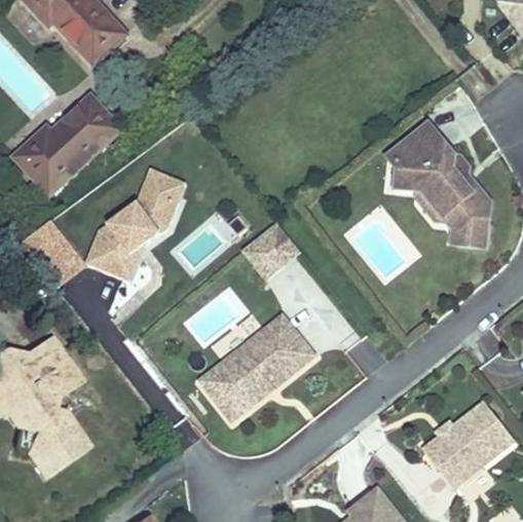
[(122,31),(95,0),(27,0),(48,23),(54,17),(92,60),(122,31)]
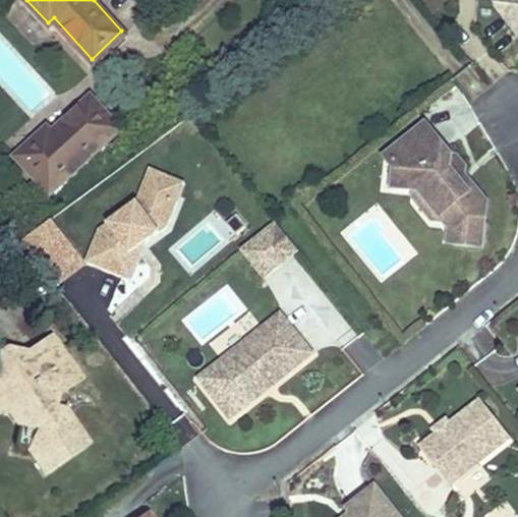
[(77,91),(10,159),(47,193),(113,125),(77,91)]
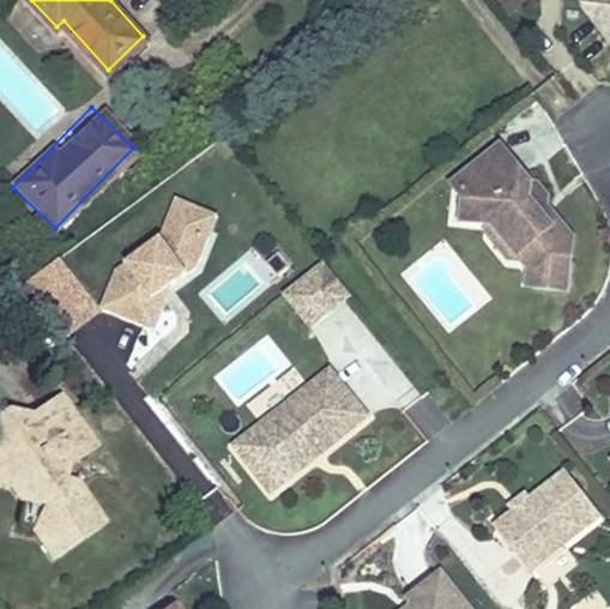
[(497,140),(454,174),(463,186),(460,188),(457,217),(481,219),(489,221),(519,257),(526,265),(524,282),(565,287),(571,233),(560,218),(551,224),(536,204),(543,198),(544,192),(535,179),(527,179),(497,140)]
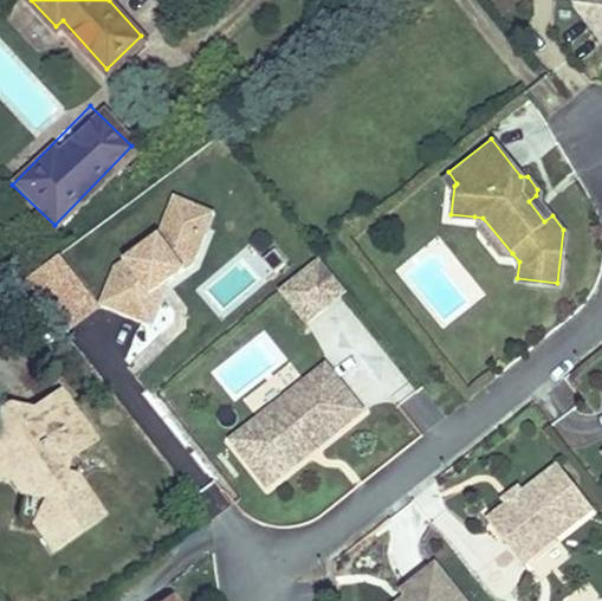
[(170,191),(162,211),(202,227),(211,207),(170,191)]
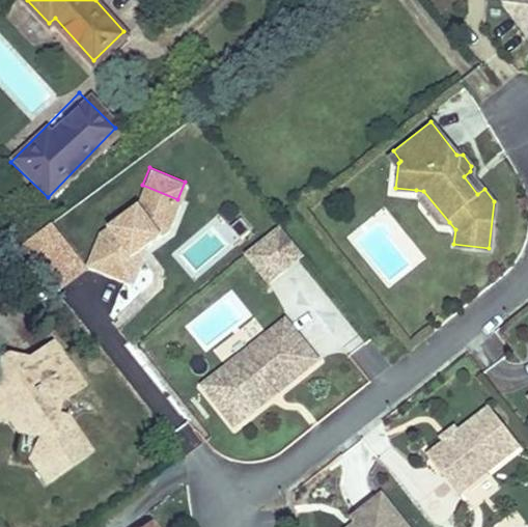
[(470,171),(464,176),(477,194),(484,189),(470,171)]
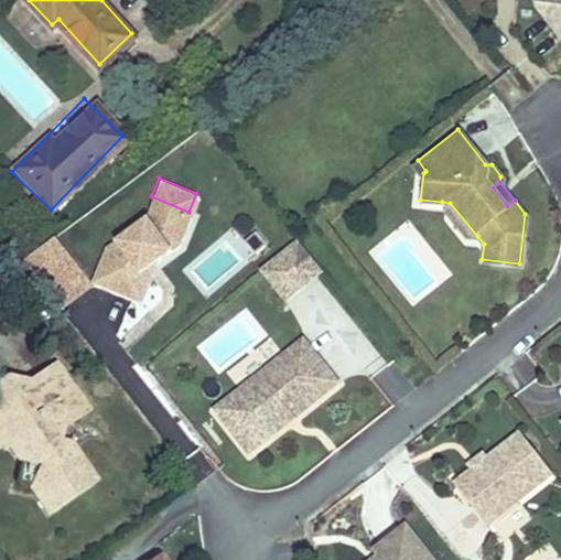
[(189,212),(151,196),(143,214),(105,245),(90,280),(127,295),(137,271),(154,259),(176,240),(189,212)]
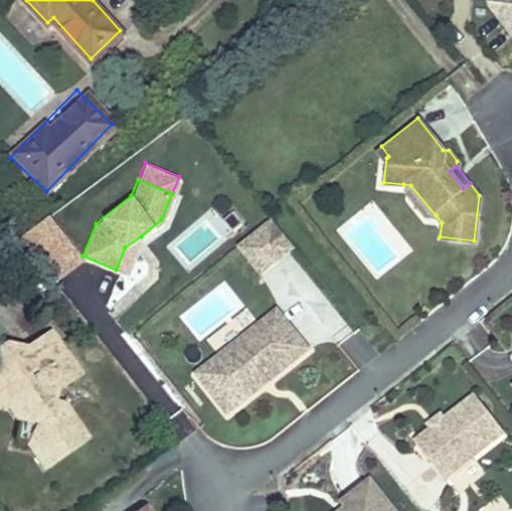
[(410,185),(403,184),(403,191),(425,218),(436,215),(410,185)]
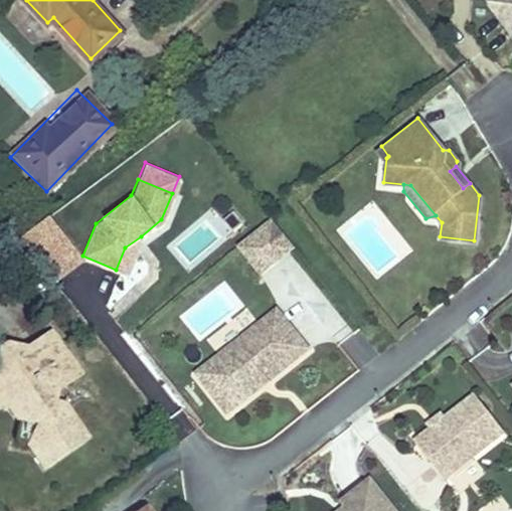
[(258,271),(290,245),(268,218),(235,244),(258,271)]
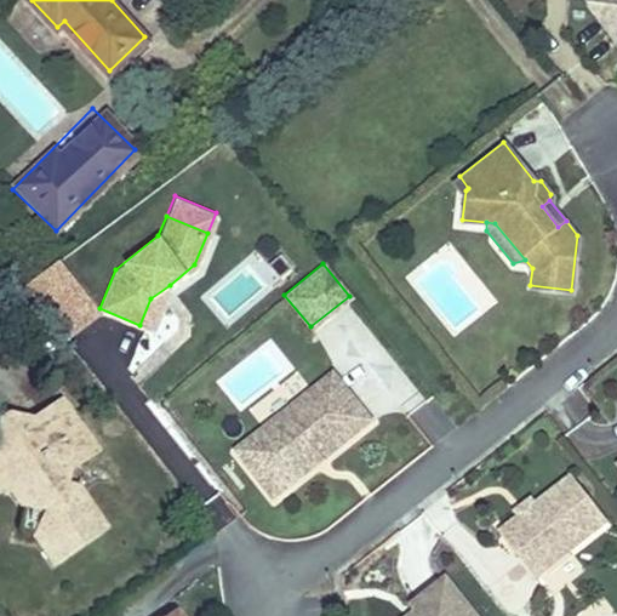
[(152,329),(170,285),(150,298),(140,325),(152,329)]
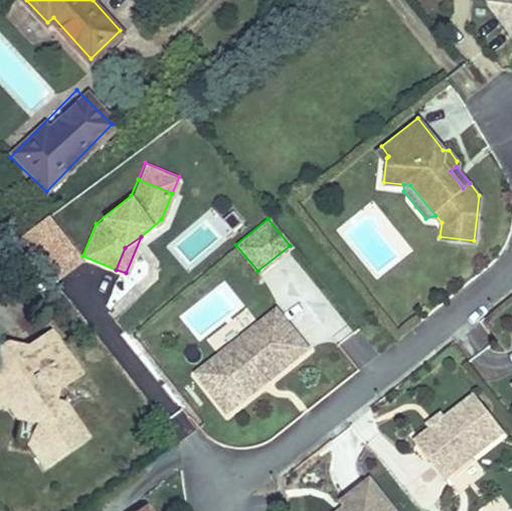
[(294,251),(260,275),(281,305),(293,297),(327,347),(349,331),(294,251)]
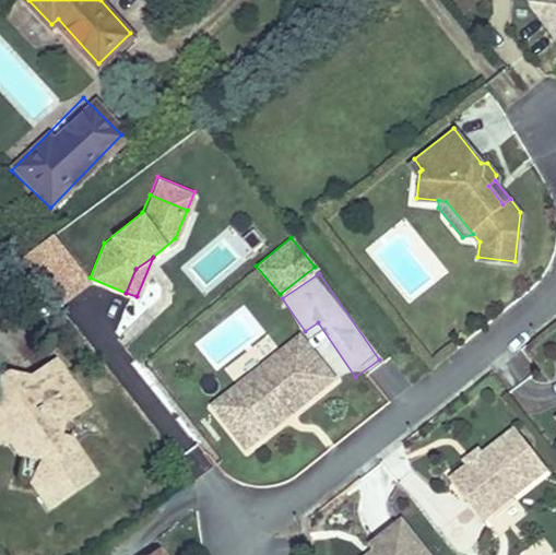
[(297,333),(210,403),(244,446),(259,434),(255,428),(299,392),(304,398),(331,376),(297,333)]
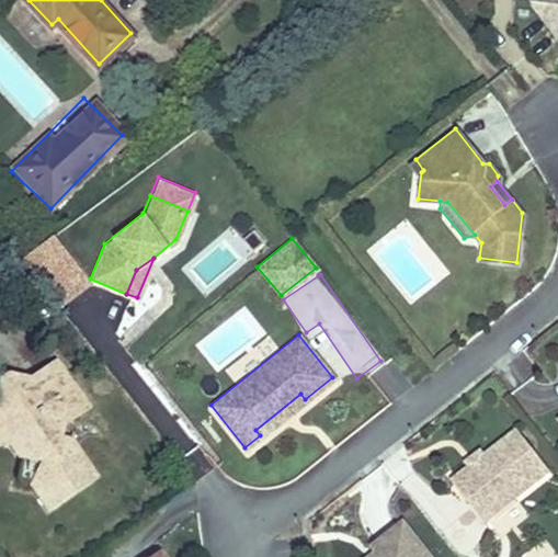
[(56,434),(57,423),(54,418),(72,405),(75,408),(82,402),(53,359),(36,371),(40,377),(31,384),(27,378),(26,377),(6,372),(0,375),(0,439),(11,441),(14,440),(20,447),(18,481),(31,484),(47,506),(63,495),(57,487),(66,480),(70,488),(91,474),(66,436),(56,434)]
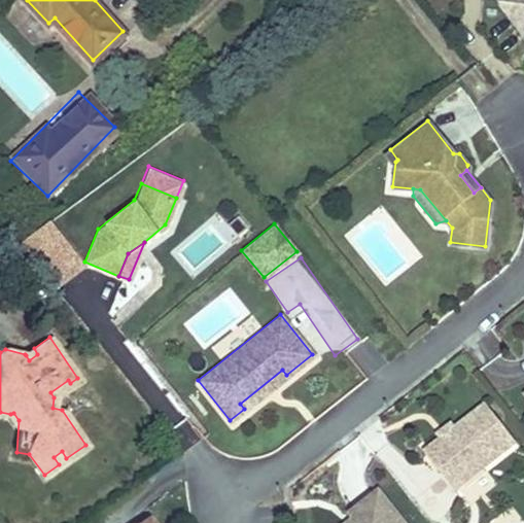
[(37,354),(34,348),(25,354),(26,355),(29,360),(37,354)]
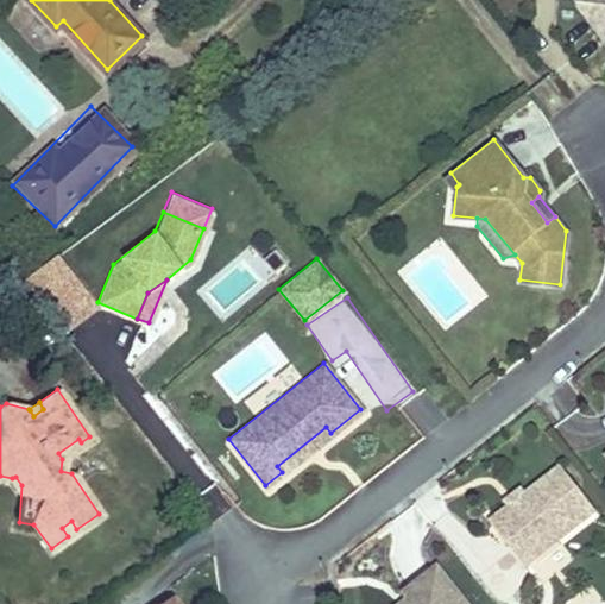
[(331,433),(326,427),(277,466),(282,472),(331,433)]
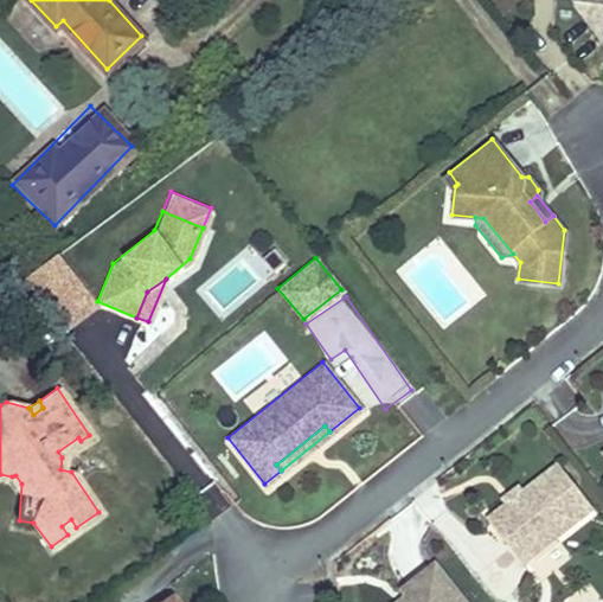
[(506,503),(486,518),(521,562),(591,506),(557,462),(521,491),(506,503)]
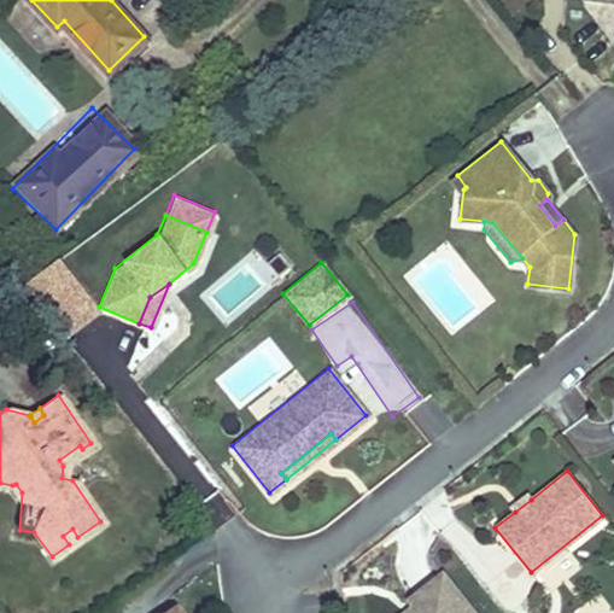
[(527,495),(512,507),(515,512),(531,500),(527,495)]
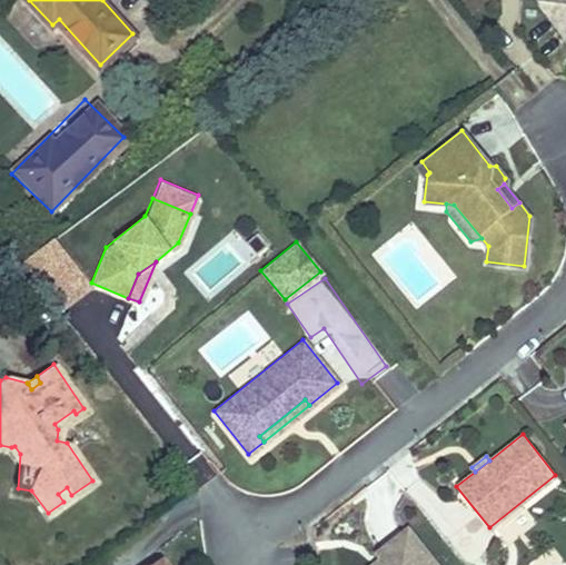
[(71,495),(67,487),(58,494),(63,502),(71,495)]
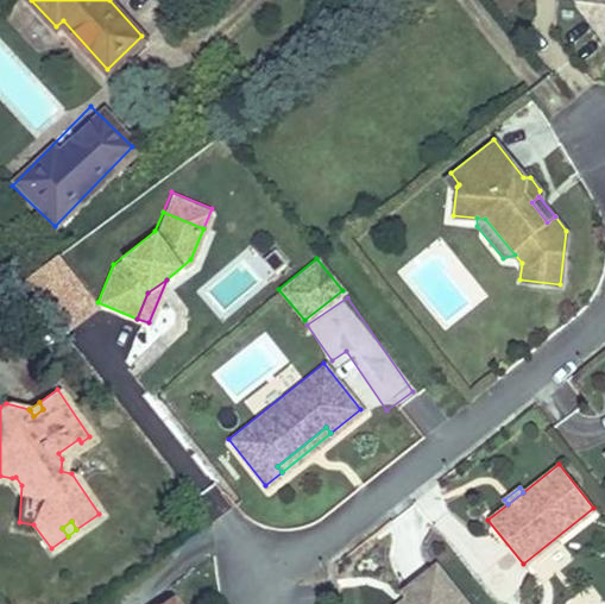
[(466,603),(435,564),(399,592),(405,598),(397,603),(466,603)]
